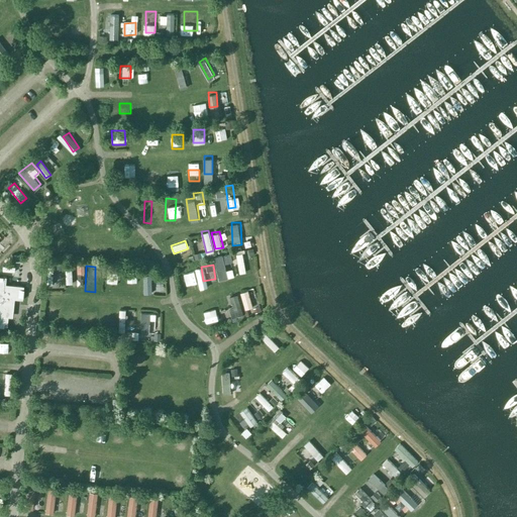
[(227,276),(234,275),(232,267),(226,268),(227,276)]
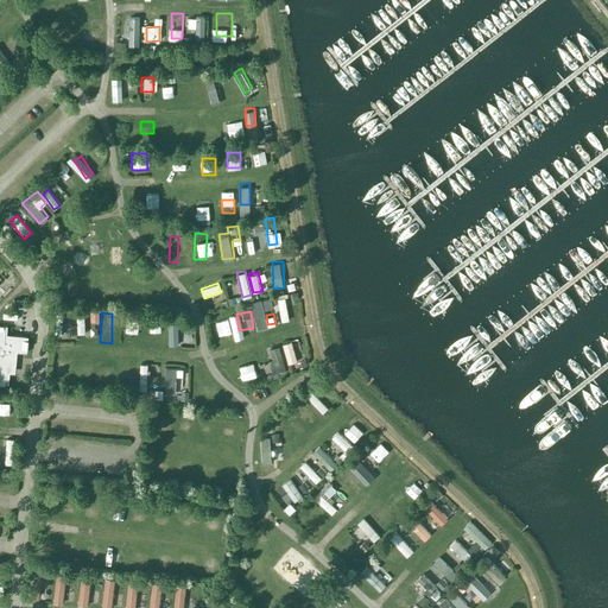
[(215,336),(227,333),(222,320),(210,323),(215,336)]
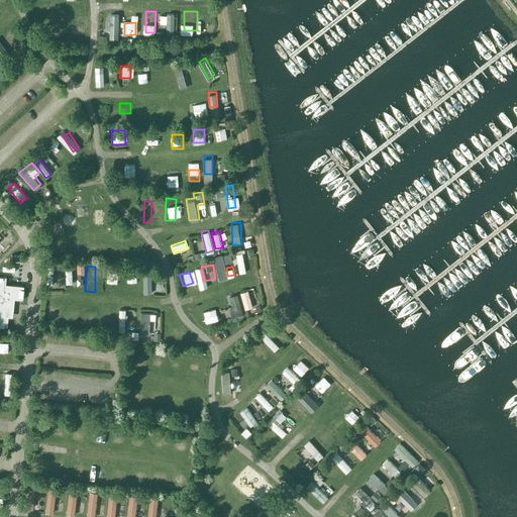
[(127,273),(127,284),(138,284),(137,273),(127,273)]
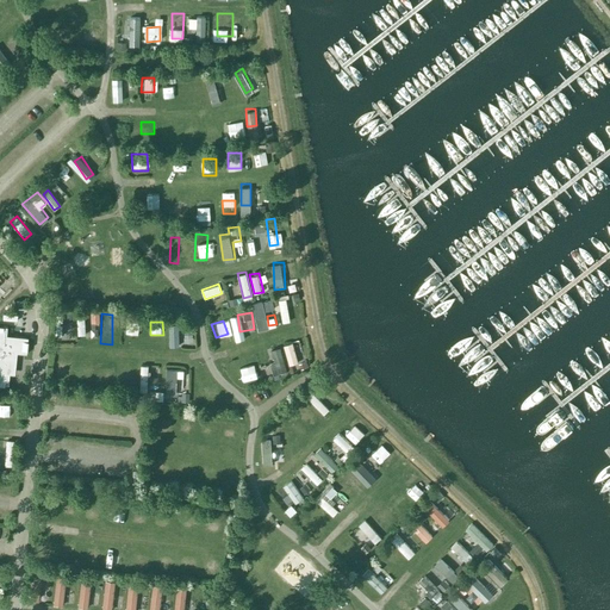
[(26,354),(27,337),(6,335),(7,327),(0,325),(0,384),(8,385),(10,371),(14,371),(14,365),(12,365),(13,353),(26,354)]
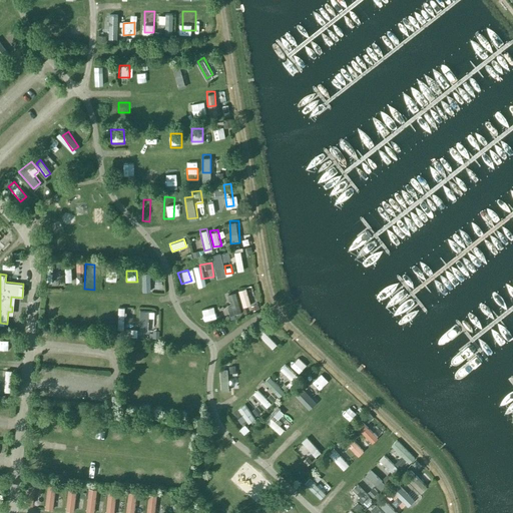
[(238,288),(242,306),(250,305),(247,287),(238,288)]
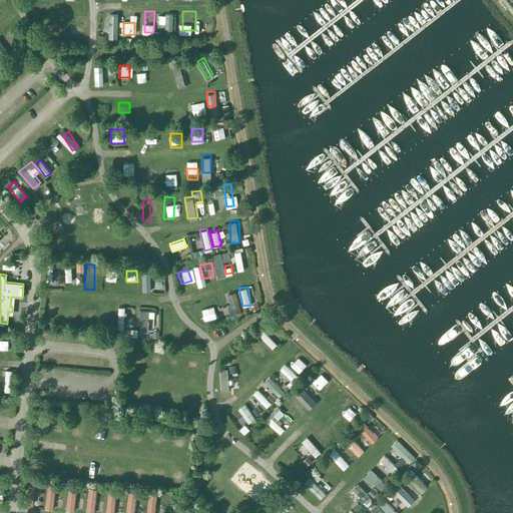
[(232,309),(239,307),(235,290),(227,292),(232,309)]
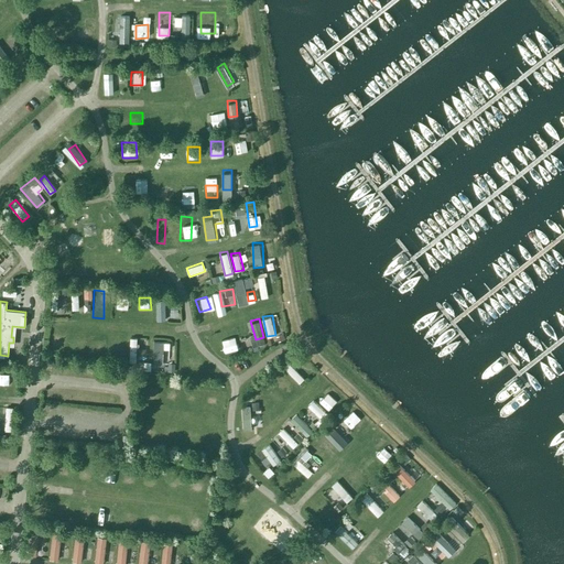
[(236,327),(229,328),(234,349),(240,348),(236,327)]
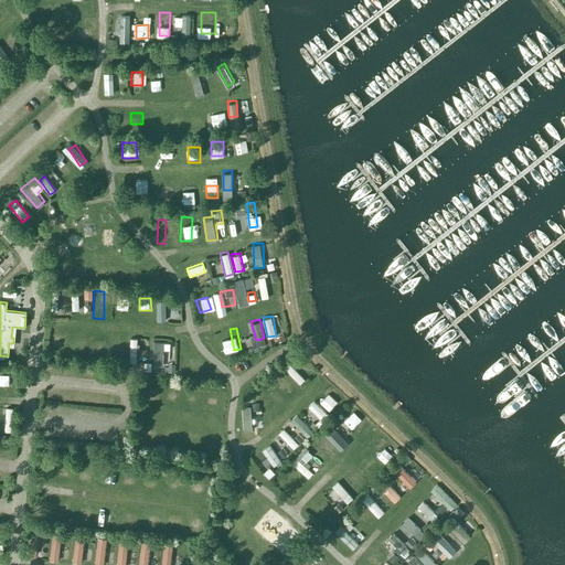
[(169,363),(170,341),(153,341),(153,363),(169,363)]
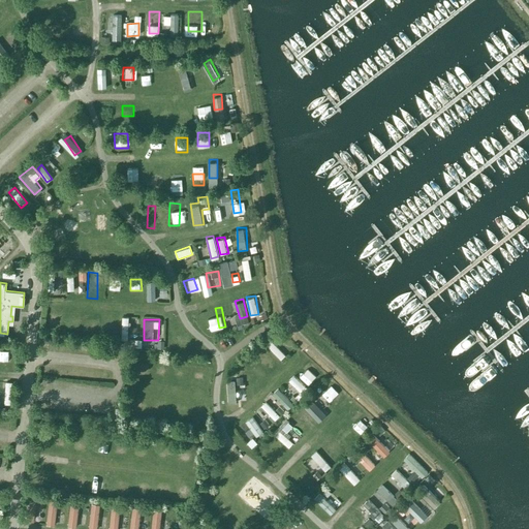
[(117,335),(118,324),(107,323),(106,335),(117,335)]
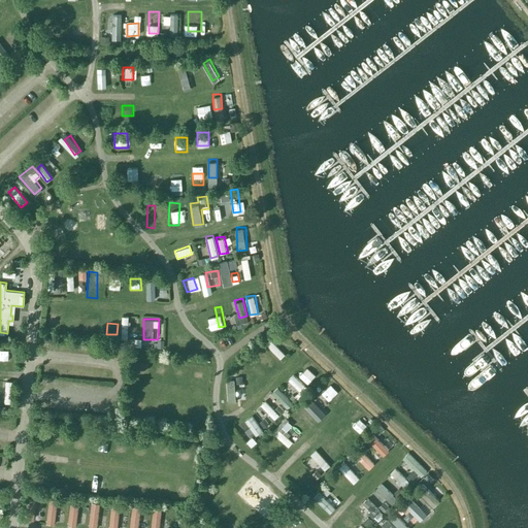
[(279,359),(286,354),(270,338),(265,343),(279,359)]
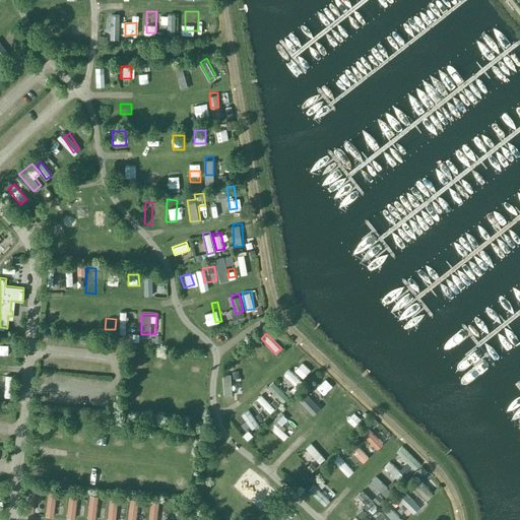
[(257,362),(266,354),(259,345),(250,353),(257,362)]
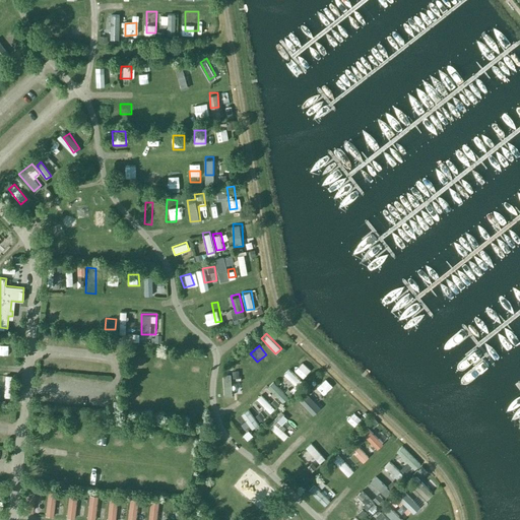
[(297,358),(314,373),(320,366),(303,350),(297,358)]
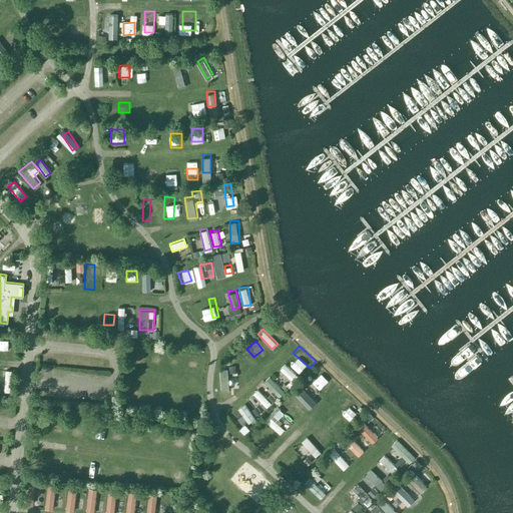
[(145,365),(146,353),(135,352),(133,364),(145,365)]
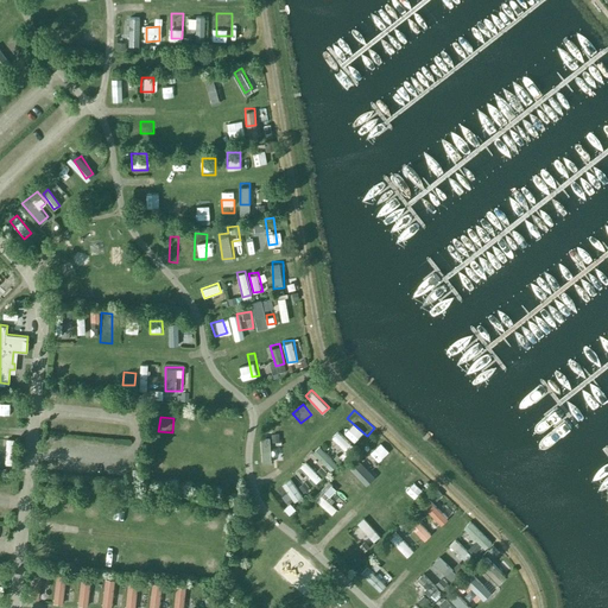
[(285,435),(296,426),(287,417),(277,425),(285,435)]
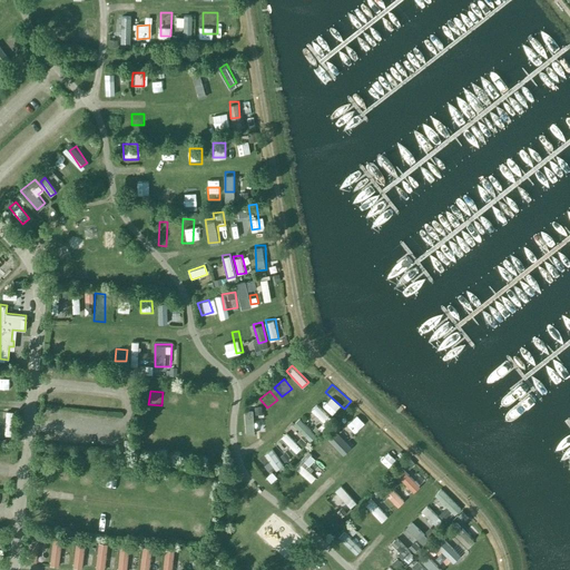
[(324,423),(331,415),(316,403),(310,410),(324,423)]
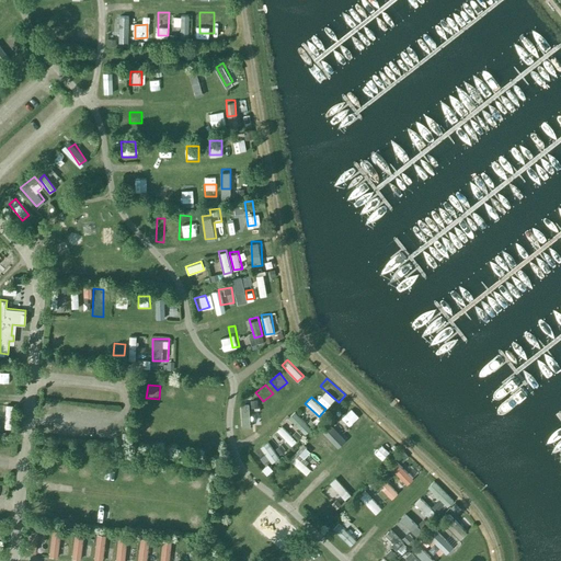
[(350,398),(334,414),(354,432),(362,424),(350,412),(357,404),(350,398)]
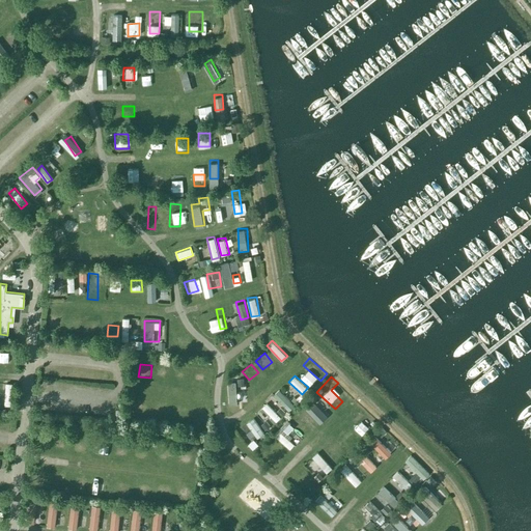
[(291,399),(279,387),(273,393),(285,407),(291,399)]
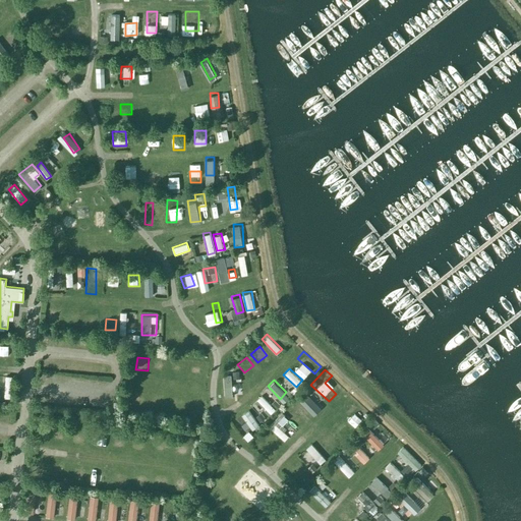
[(305,392),(311,396),(315,390),(310,386),(305,392)]
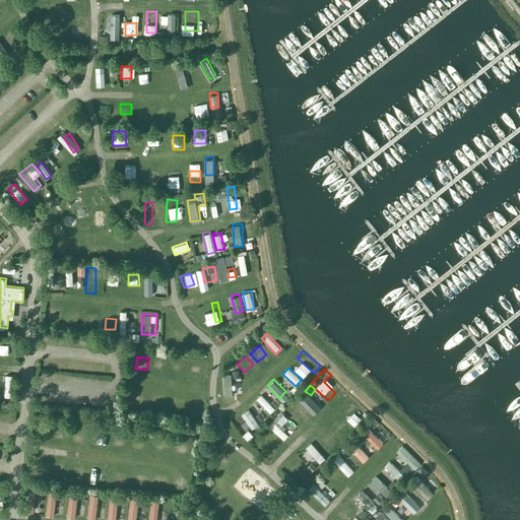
[(270,412),(275,407),(260,393),(256,398),(270,412)]
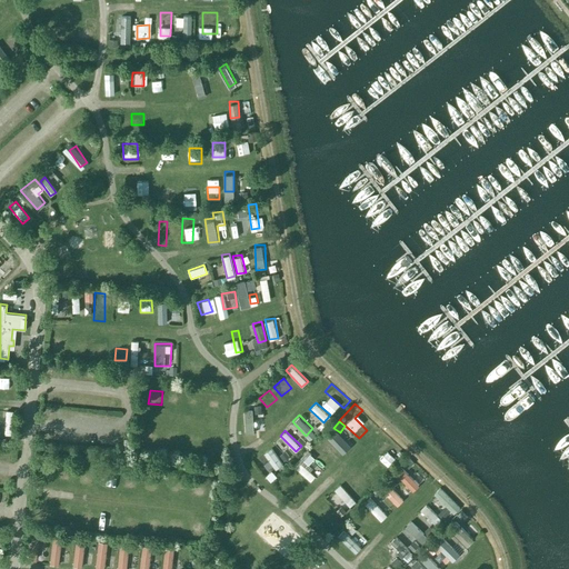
[(342,453),(349,448),(333,430),(327,437),(342,453)]
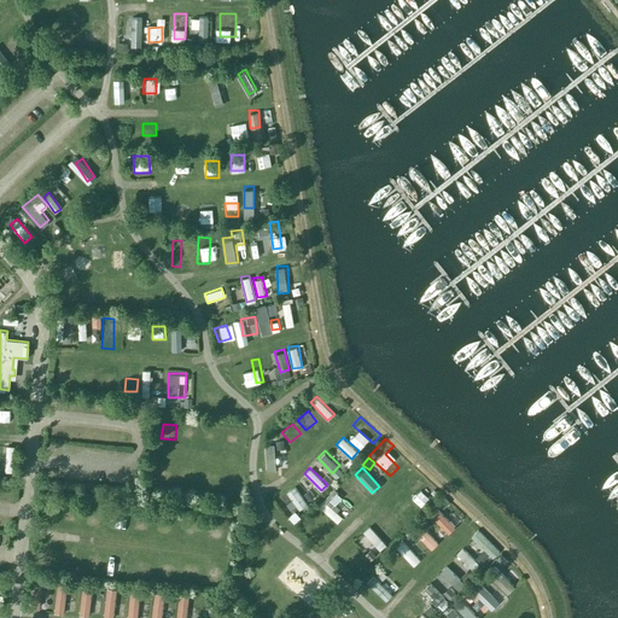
[(351,472),(344,482),(350,485),(357,476),(351,472)]
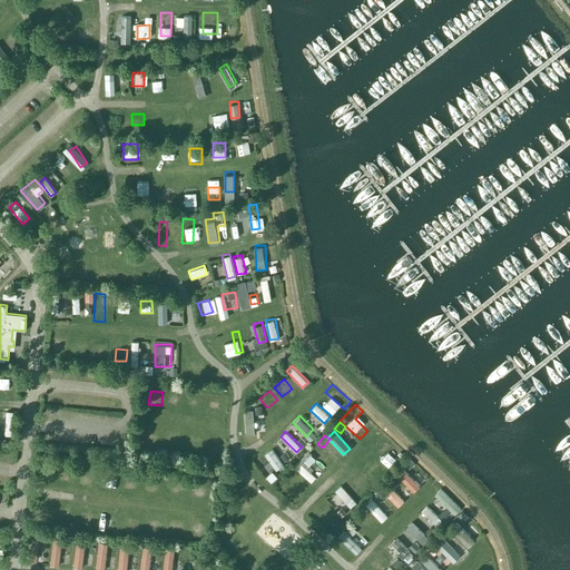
[(386,436),(380,443),(392,455),(399,448),(386,436)]
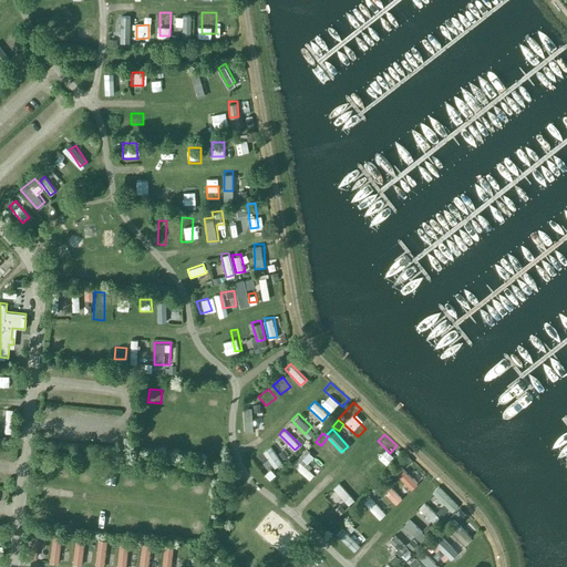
[(276,464),(282,457),(269,444),(261,452),(276,464)]
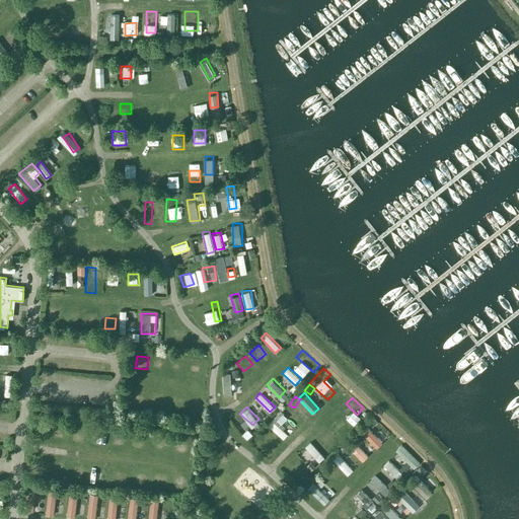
[(290,406),(277,418),(281,423),(288,417),(297,428),(304,422),(290,406)]
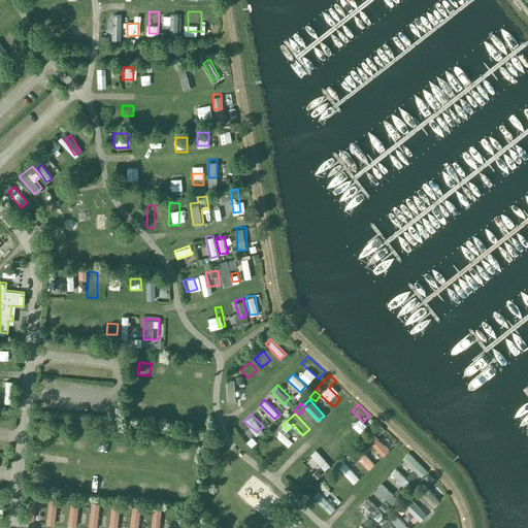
[(339,427),(349,436),(356,430),(347,420),(339,427)]
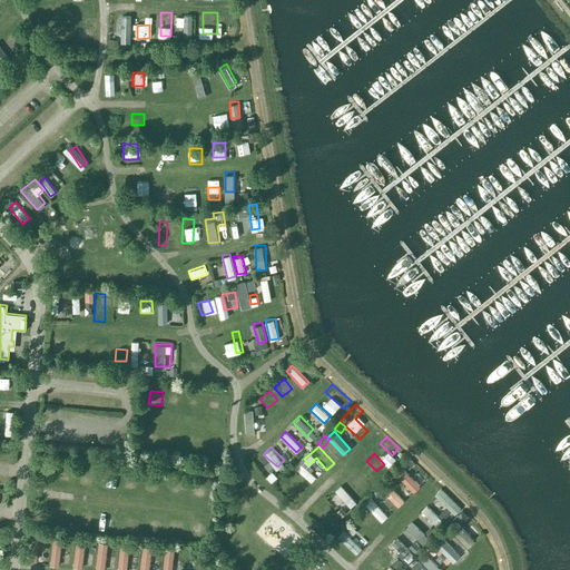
[(409,469),(415,465),(412,459),(405,463),(409,469)]
